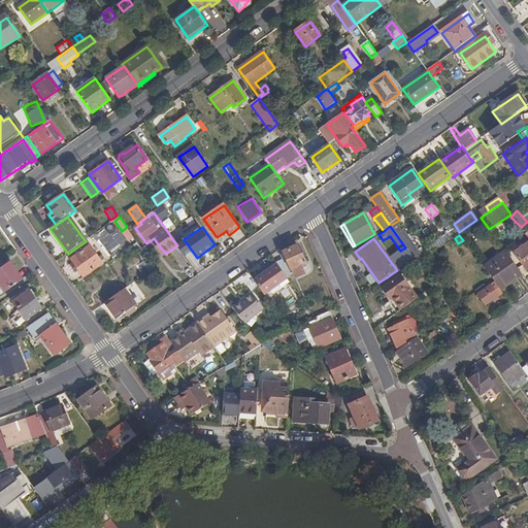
[(137,242),(131,246),(143,265),(150,260),(137,242)]
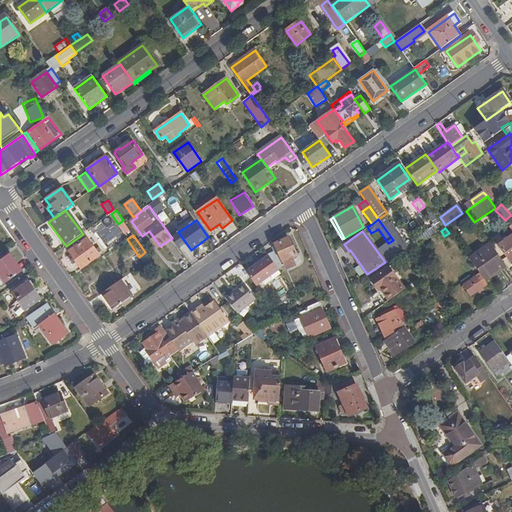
[(510,262),(511,260),(511,235),(498,246),(510,262)]
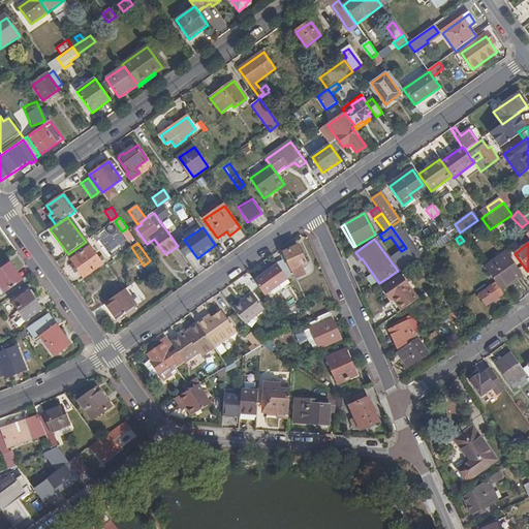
[(286,259),(291,271),(296,279),(305,274),(301,267),(306,263),(298,246),(282,252),(286,259)]
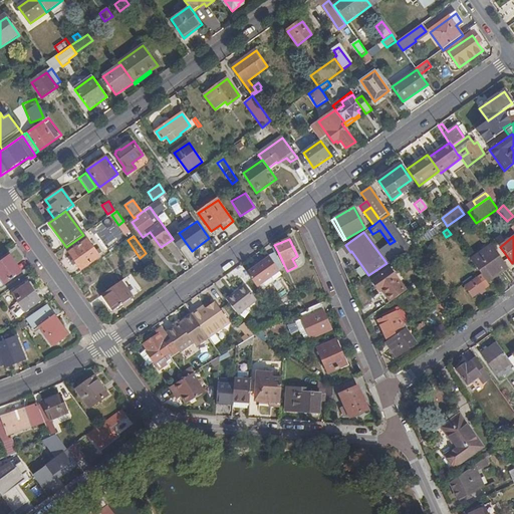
[(99,257),(87,240),(69,253),(82,270),(99,257)]
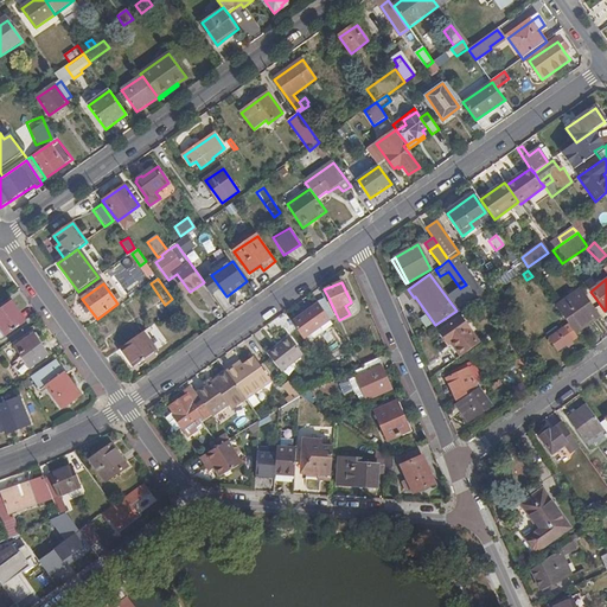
[(589,324),(600,317),(581,289),(556,307),(573,330),(586,320),(589,324)]
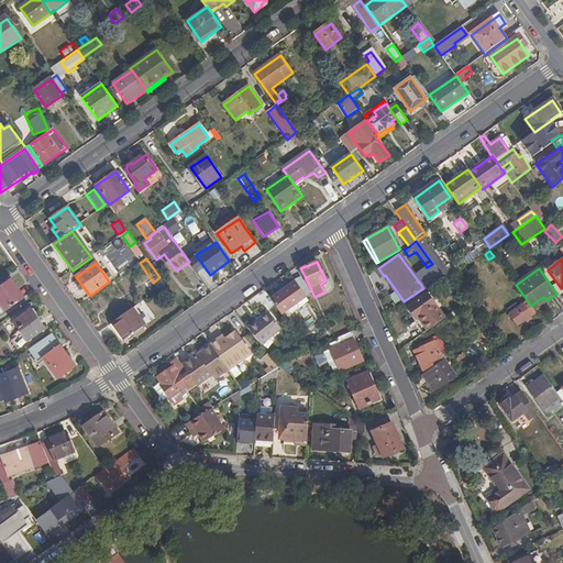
[(305,276),(296,283),(302,293),(310,288),(305,276)]
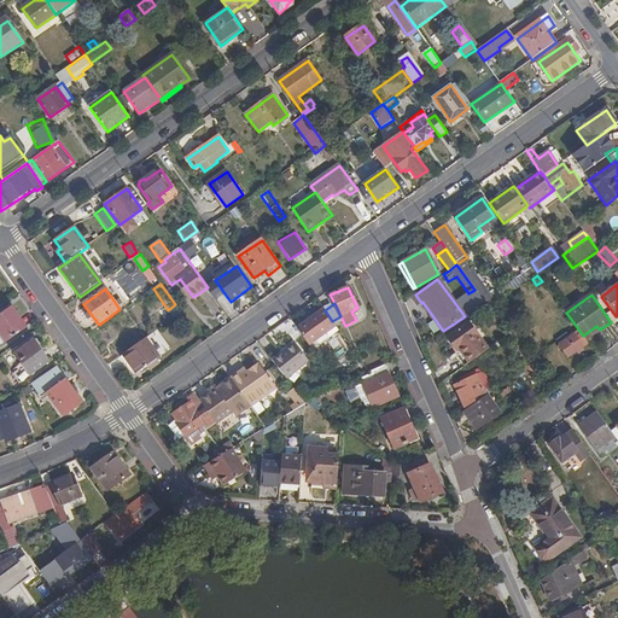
[(168,310),(174,319),(176,319),(182,314),(175,304),(168,310)]
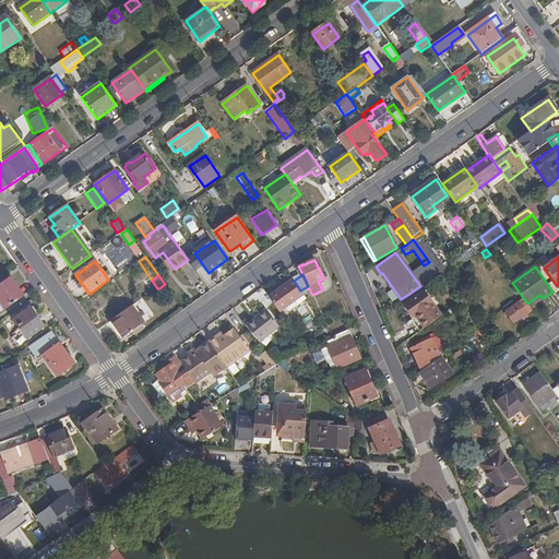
[(23,296),(10,278),(0,285),(0,304),(4,310),(23,296)]
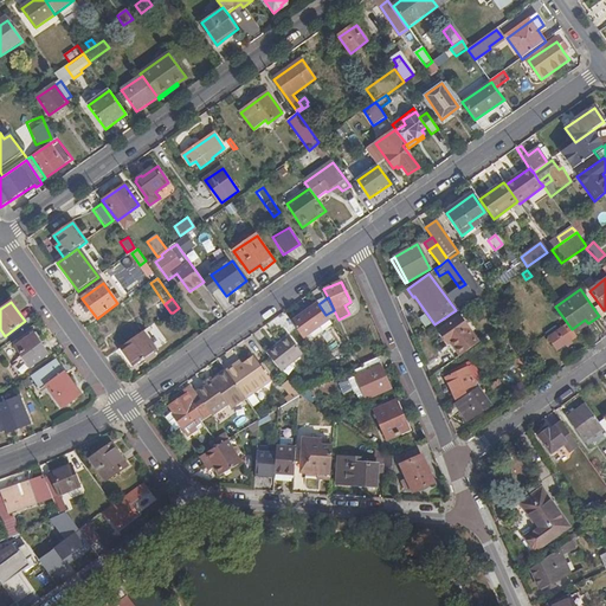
[(317,303),(291,322),(302,339),(329,320),(326,315),(318,304),(317,303)]
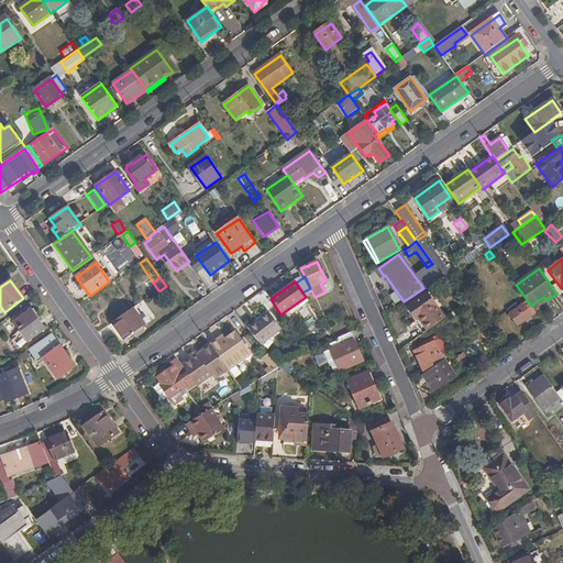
[(164,295),(169,291),(166,286),(161,290),(164,295)]
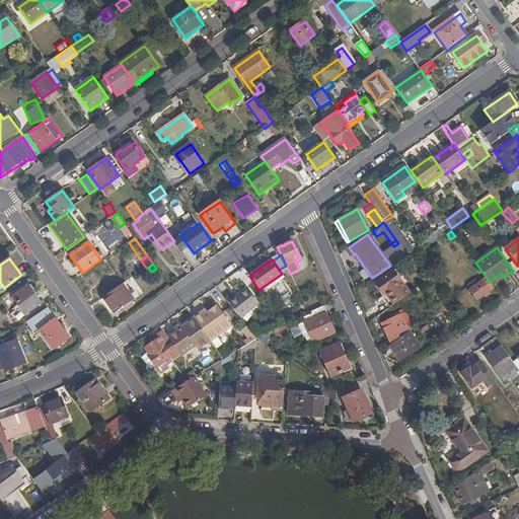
[(385,292),(394,305),(411,294),(390,266),(372,278),(383,294),(385,292)]
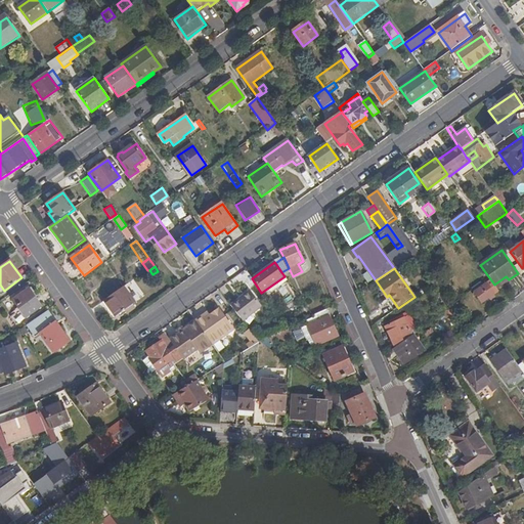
[(494,285),(496,288),(509,279),(506,276),(494,285)]
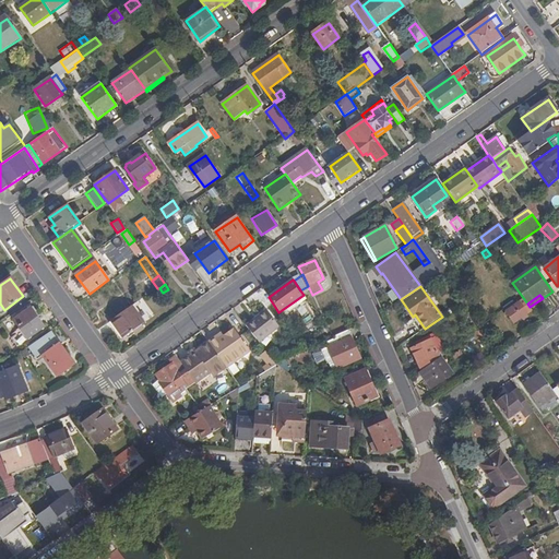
[(526,313),(519,302),(507,311),(514,322),(526,313)]
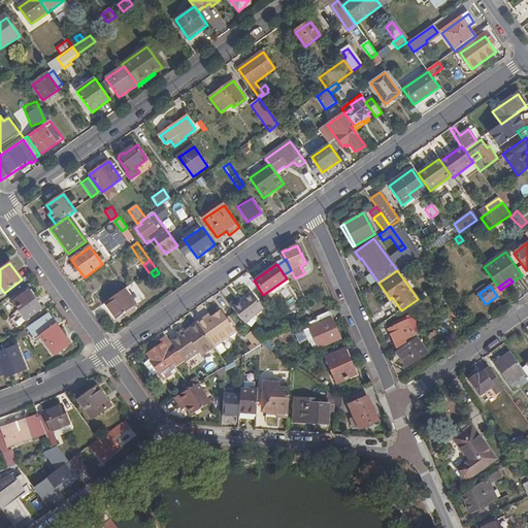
[(137,306),(126,291),(106,304),(117,320),(127,314),(129,316),(136,310),(134,307),(137,306)]
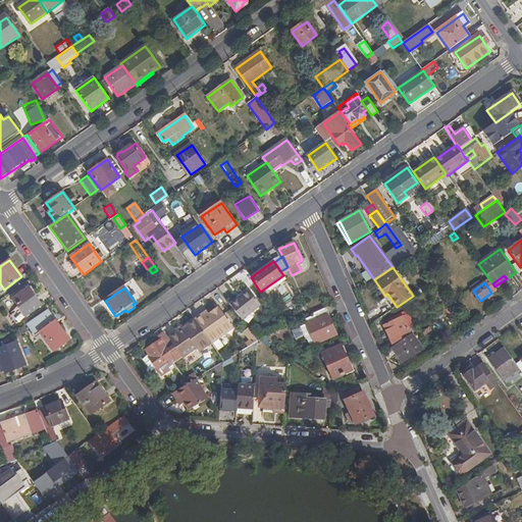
[(41,305),(29,289),(14,300),(27,316),(41,305)]
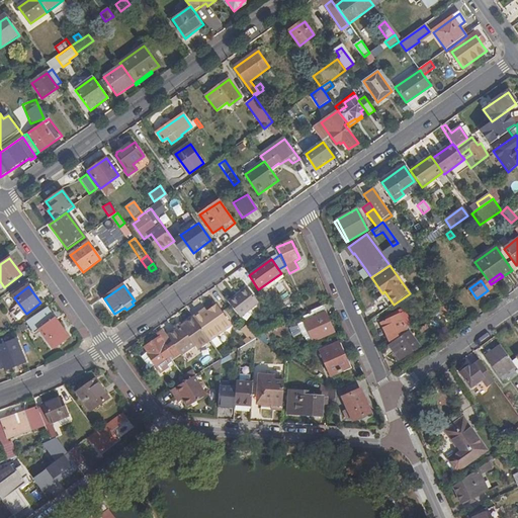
[(246,287),(227,301),(239,318),(257,303),(246,287)]
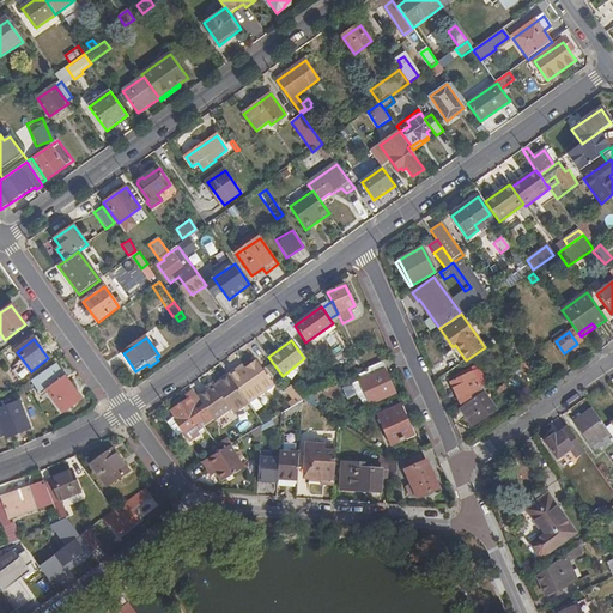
[(83,400),(56,363),(31,381),(41,394),(47,390),(62,413),(83,400)]
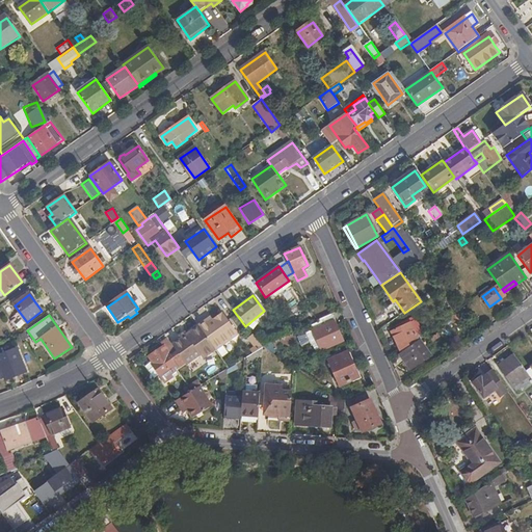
[(318,321),(310,325),(312,330),(307,334),(311,342),(316,340),(321,350),(343,342),(330,315),(318,321)]
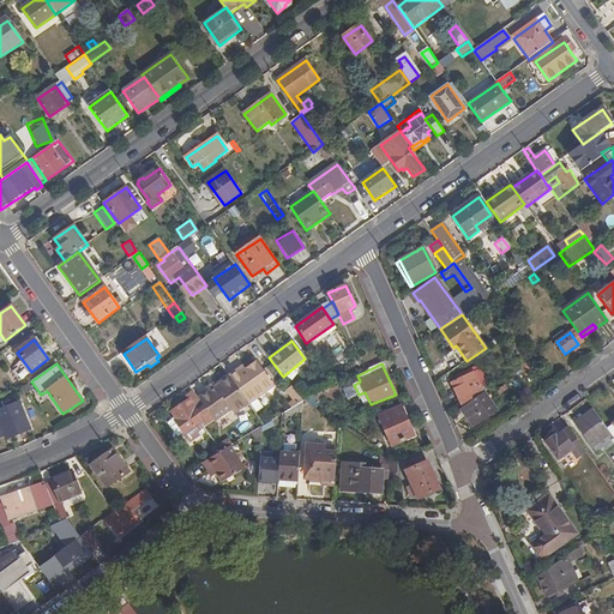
[(525,375),(531,371),(525,363),(521,368),(525,375)]
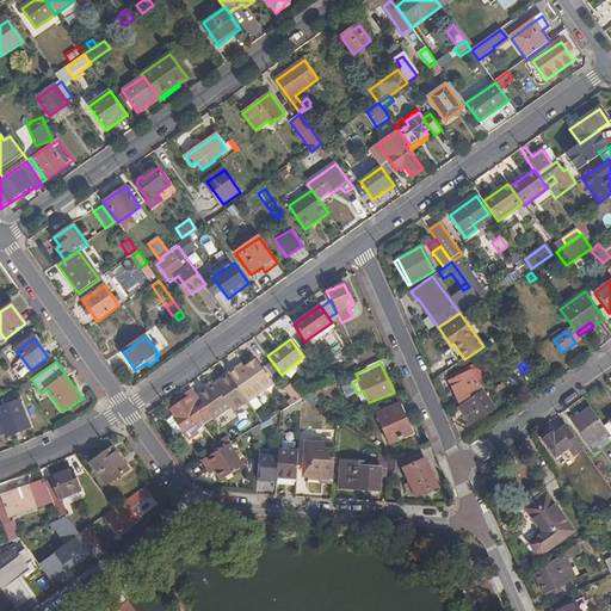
[(235,370),(228,375),(247,402),(271,387),(254,363),(244,370),(239,374),(235,370)]
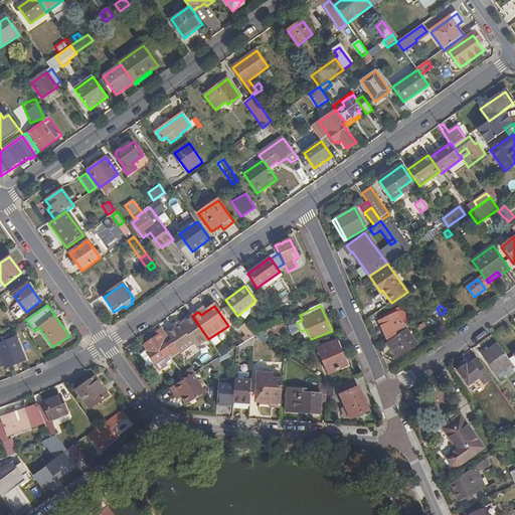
[(405,329),(406,330),(411,326),(400,310),(396,312),(405,329)]
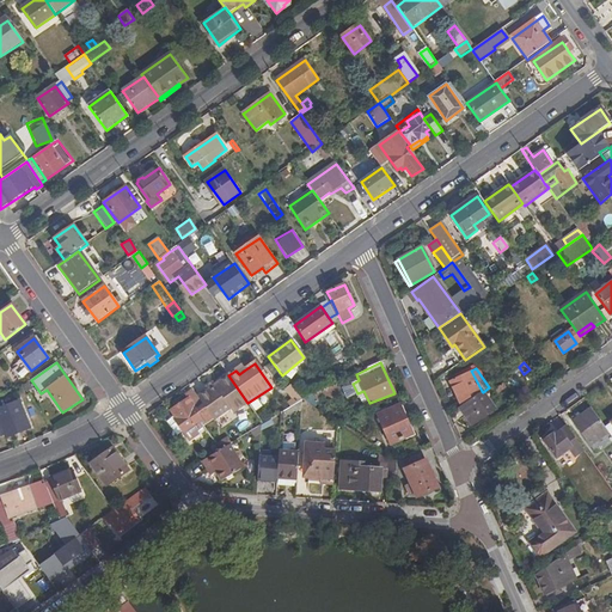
[(470,397),(482,391),(471,371),(471,369),(457,375),(459,379),(451,383),(460,404),(470,399),(470,397)]
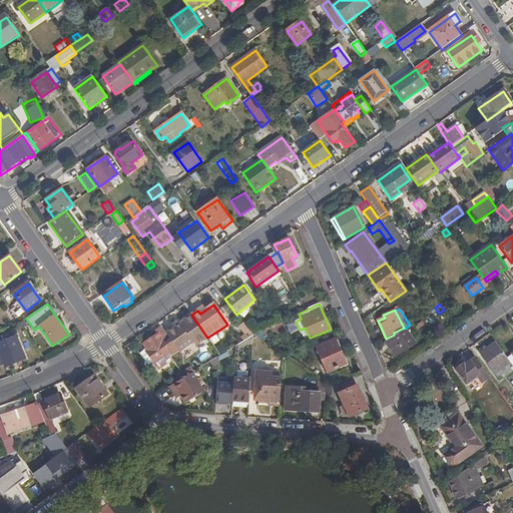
[(207,338),(191,315),(177,324),(172,328),(165,333),(169,340),(178,352),(190,344),(193,348),(207,338)]
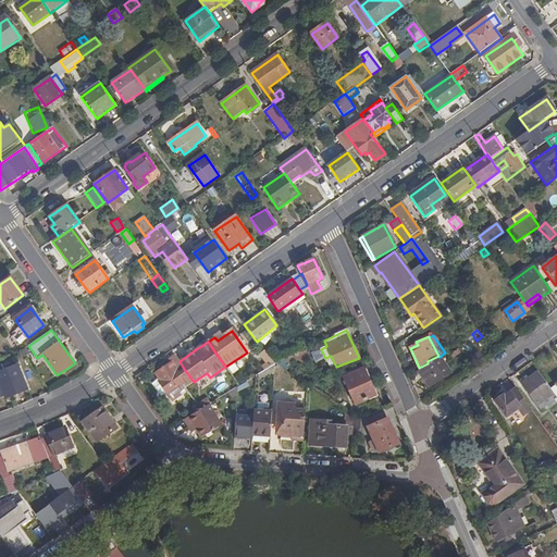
[(25,356),(32,353),(27,347),(22,350),(25,356)]
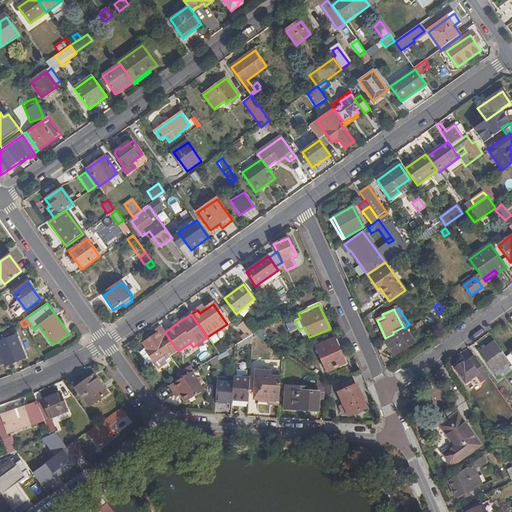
[(283,327),(281,321),(253,335),(258,339),(283,327)]
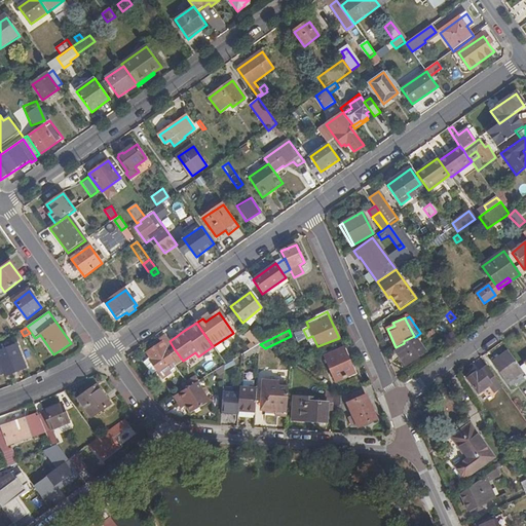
[(252,342),(256,339),(250,331),(245,334),(252,342)]
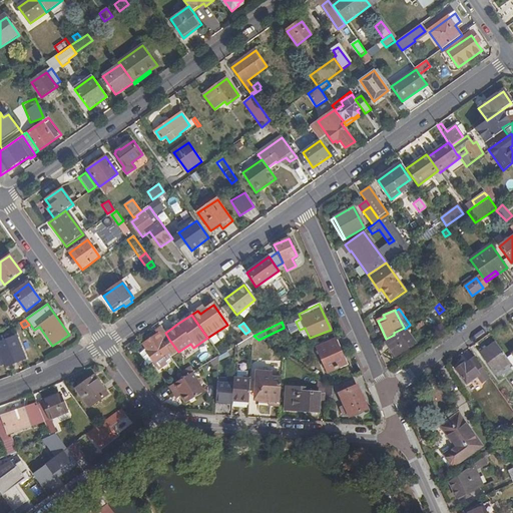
[(165,333),(161,327),(156,331),(157,334),(143,345),(148,352),(146,353),(154,363),(169,352),(164,343),(169,340),(165,333)]
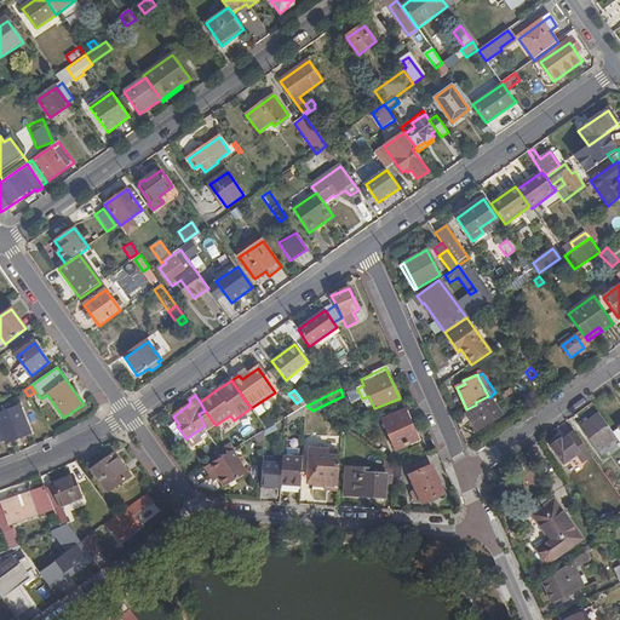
[(489,397),(465,414),(476,429),(488,422),(489,423),(501,414),(489,397)]
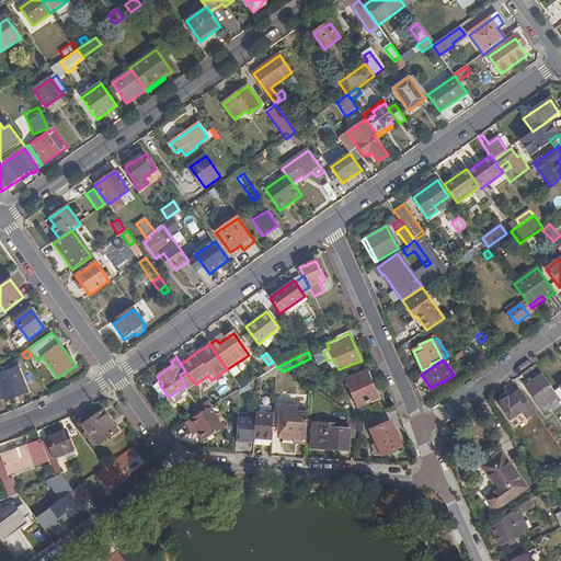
[(276,375),(276,367),(259,378),(263,384),(276,375)]
